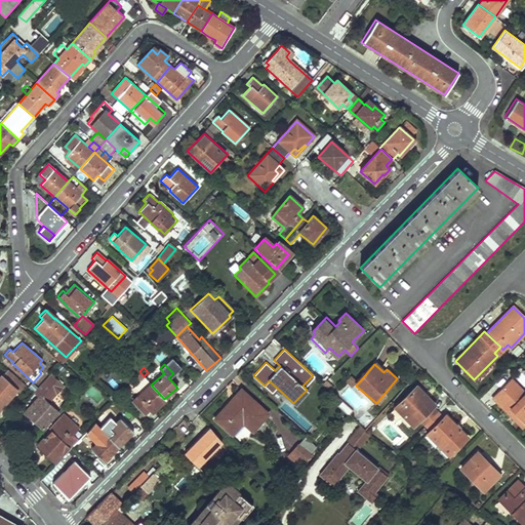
[(0,375),(0,374),(0,404),(14,389),(17,392),(24,385),(7,369),(1,376),(0,375)]
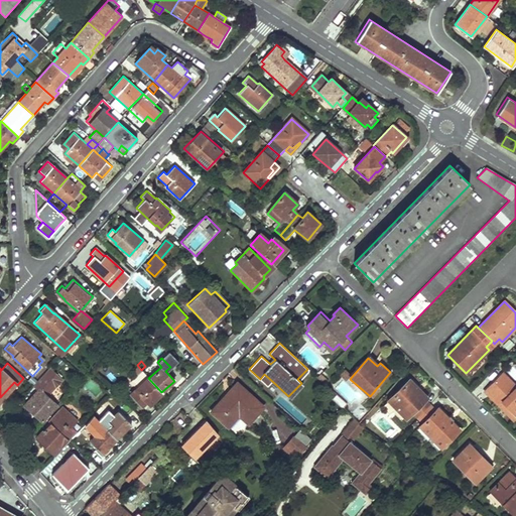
[(141,370),(137,365),(132,372),(136,376),(139,373),(142,377),(145,374),(141,370)]
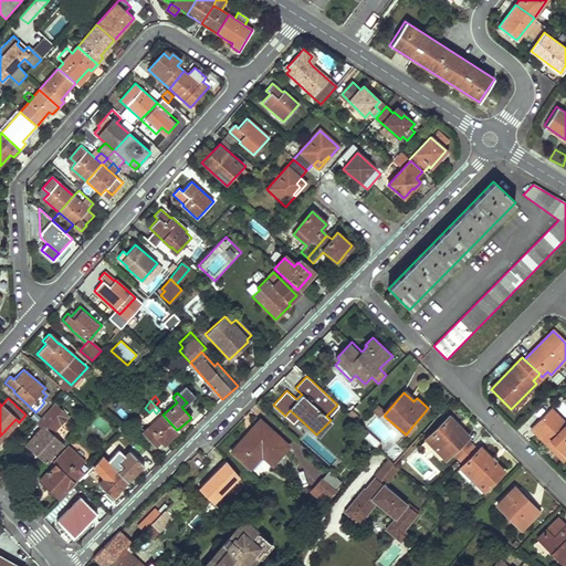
[(34,423),(40,428),(41,426),(48,431),(64,413),(52,404),(34,423)]
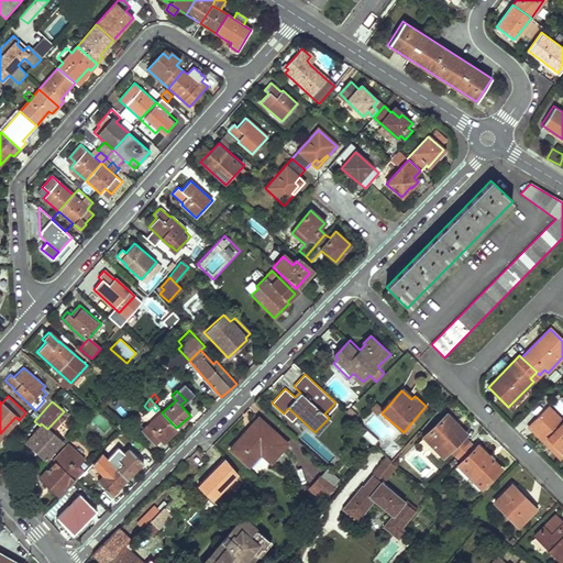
[(562,455),(562,422),(547,406),(527,426),(561,459),(562,455)]
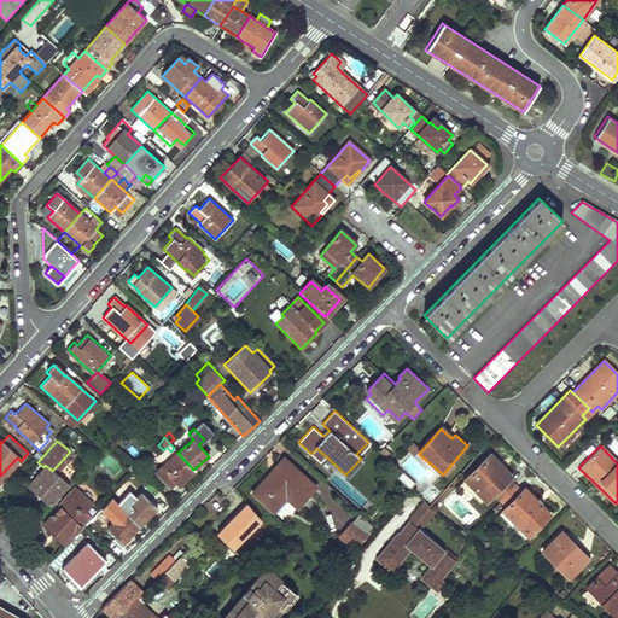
[(316,448),(312,454),(321,464),(327,458),(316,448)]
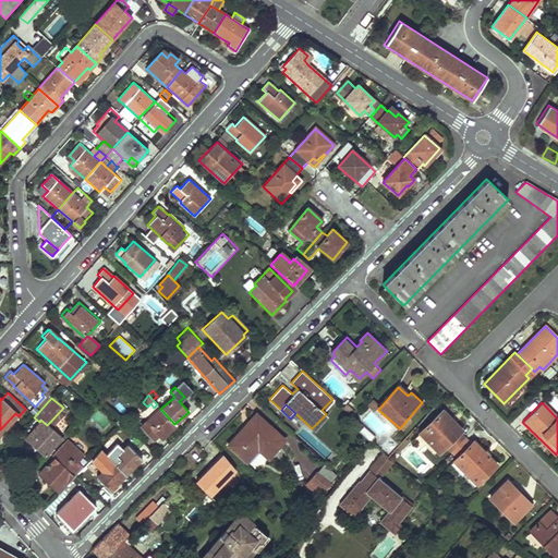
[(160,409),(159,408),(141,425),(153,439),(158,434),(161,437),(174,424),(160,409)]
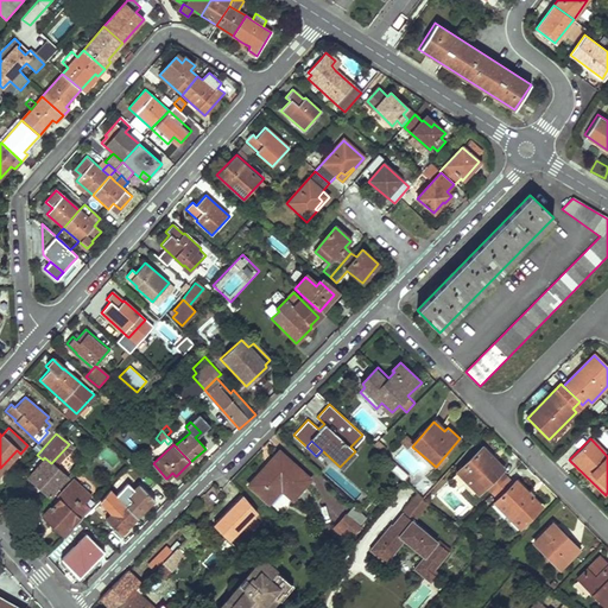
[(315,480),(280,448),(246,485),(270,506),(283,492),(293,501),(315,480)]
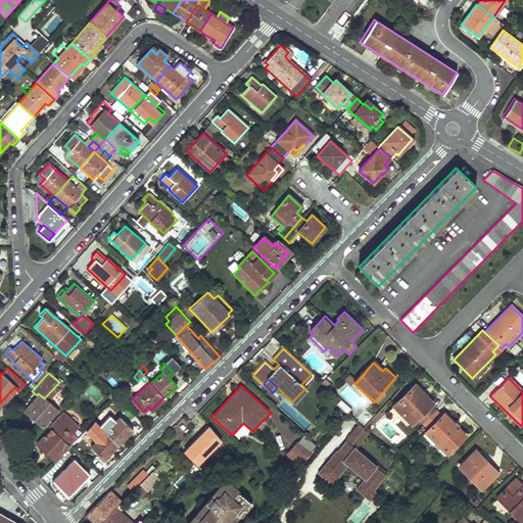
[(418,419),(422,424),(434,413),(428,407),(430,406),(422,397),(424,394),(415,385),(392,408),(411,426),(418,419)]
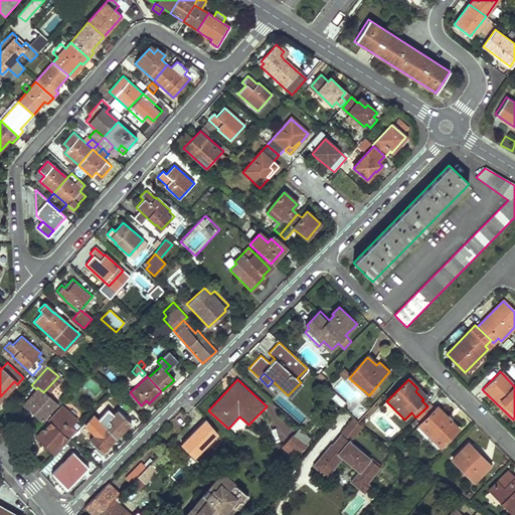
[(43,392),(37,387),(36,389),(22,403),(39,419),(54,402),(43,392)]
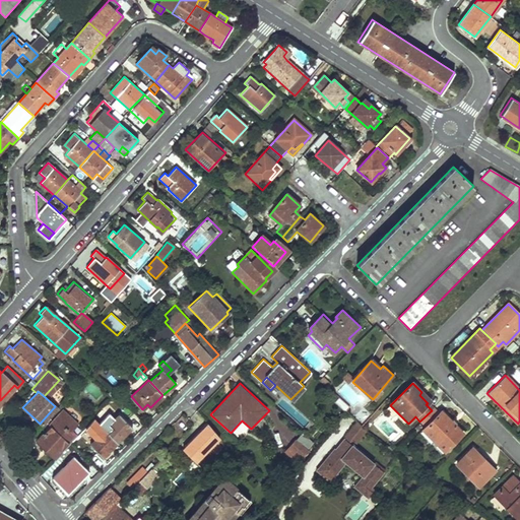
[(343,411),(347,407),(337,398),(333,402),(343,411)]
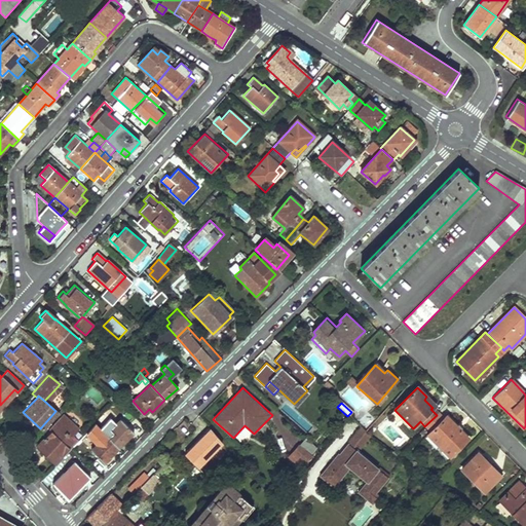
[(75,427),(60,414),(47,427),(49,429),(34,447),(52,463),(74,439),(70,435),(75,427)]
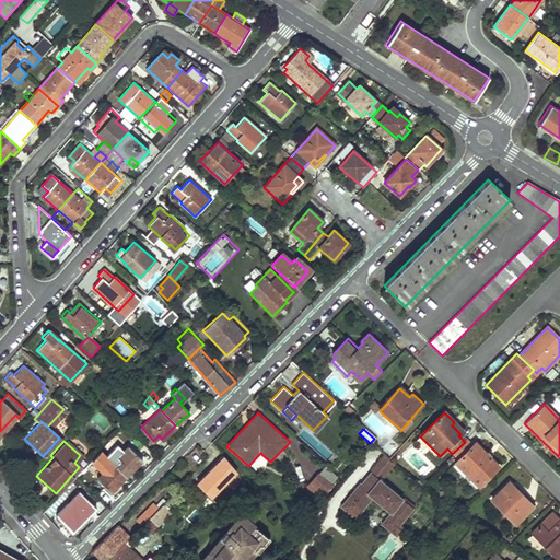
[(470,447),(465,442),(452,454),(458,459),(455,463),(478,487),(498,467),(474,444),(470,447)]
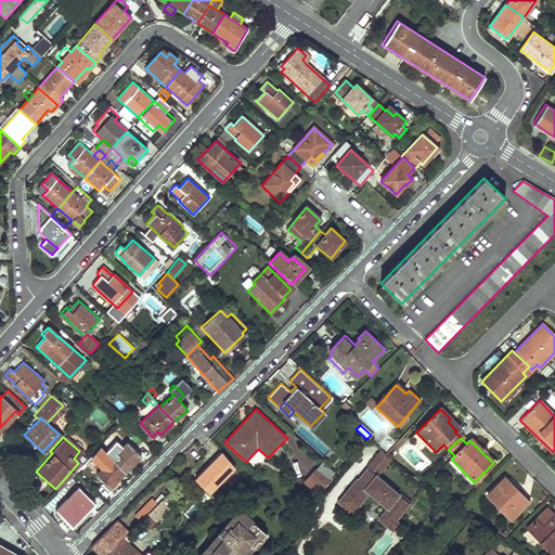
[(108,455),(115,463),(124,473),(140,456),(126,442),(116,452),(114,450),(108,455)]
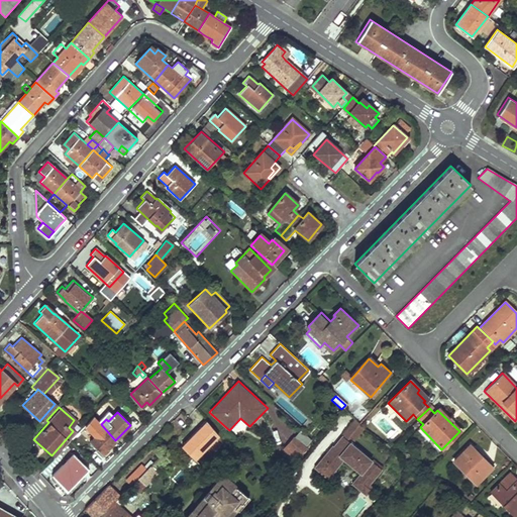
[(355,420),(343,435),(352,443),(366,428),(355,420)]
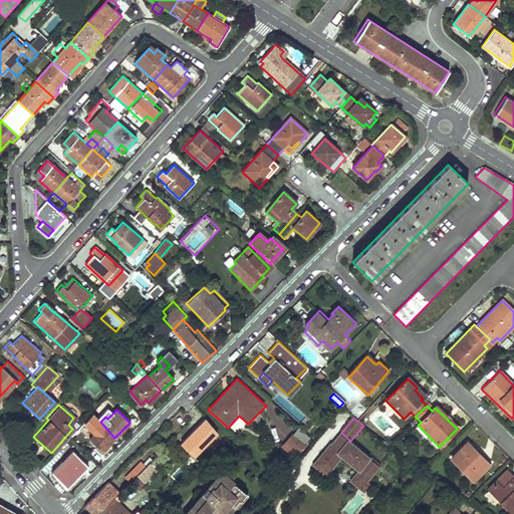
[(217,433),(204,420),(183,442),(195,454),(217,433)]
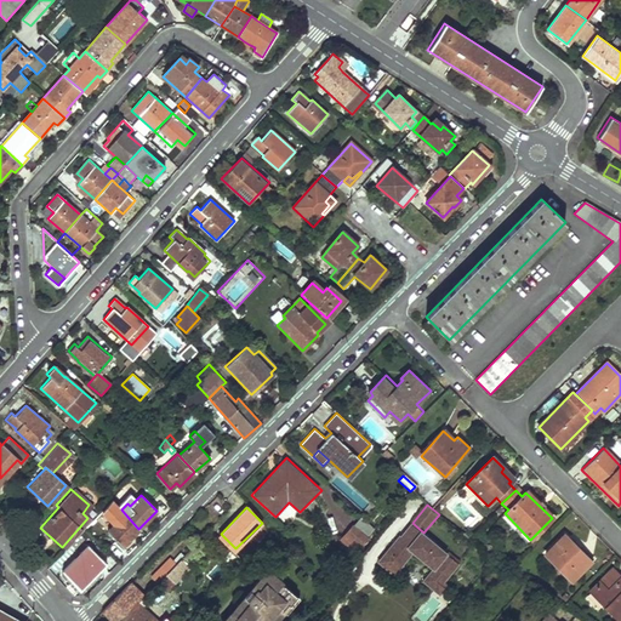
[(376,529),(362,517),(354,525),(353,524),(341,540),(359,554),(371,539),(369,537),(376,529)]
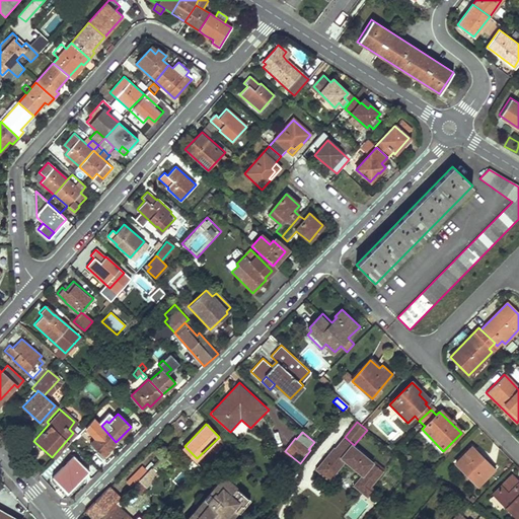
[(102,437),(99,434),(89,443),(101,455),(116,442),(107,433),(102,437)]
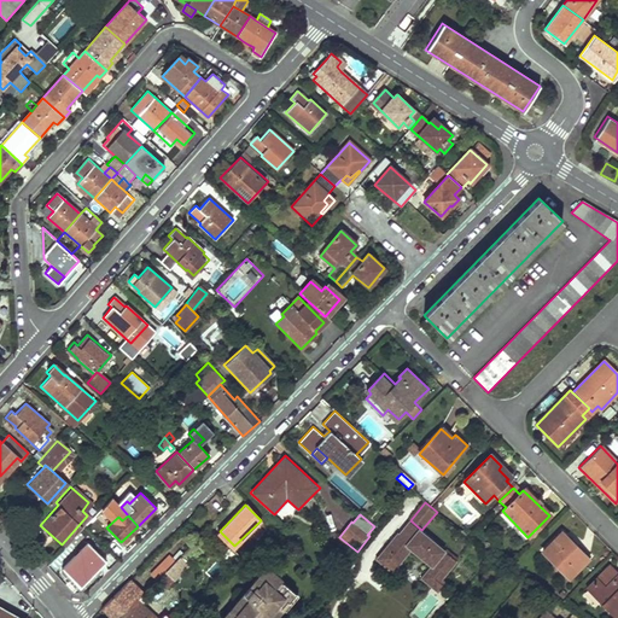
[(431,566),(421,578),(438,593),(449,581),(444,577),(460,559),(447,548),(445,551),(421,530),(410,520),(400,534),(398,532),(375,559),(394,572),(412,551),(431,566)]
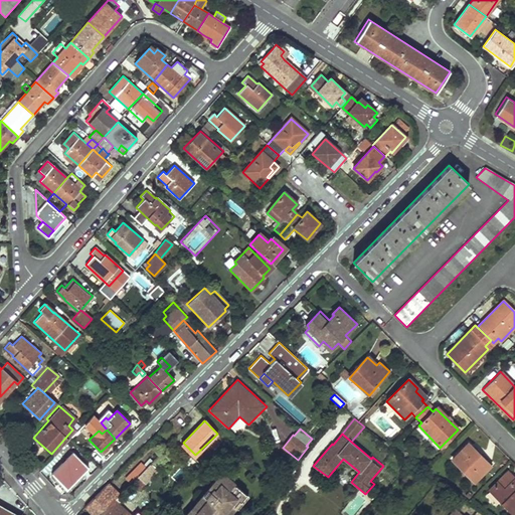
[(454,459),(475,480),(489,466),(468,445),(454,459)]
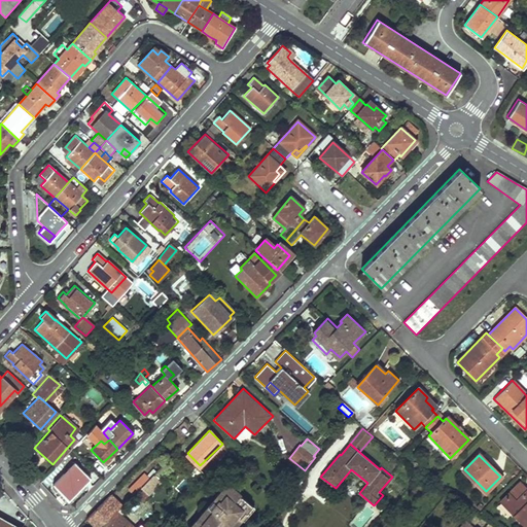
[(89,478),(74,462),(66,469),(51,485),(68,500),(73,495),(74,496),(80,490),(78,488),(89,478)]
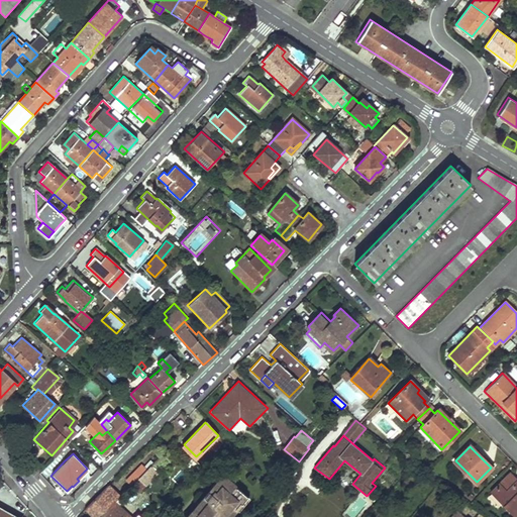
[(125,481),(137,492),(168,460),(161,453),(154,460),(151,457),(142,468),(140,466),(125,481)]
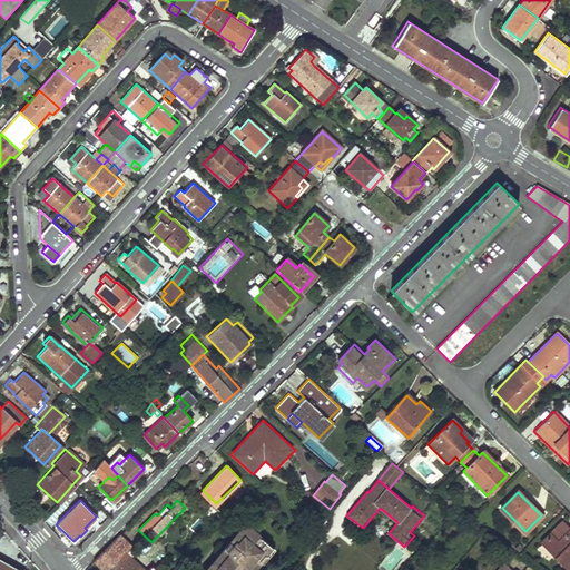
[(540,543),(567,569),(569,569),(569,531),(561,522),(540,543)]
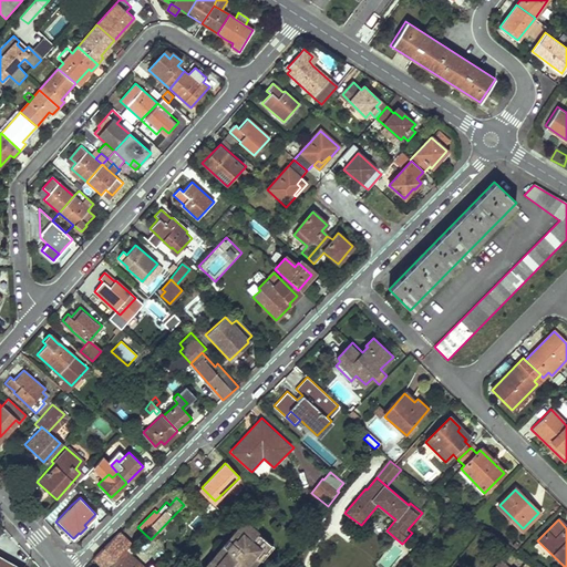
[(271,546),(243,521),(215,553),(216,554),(205,566),(249,566),(257,558),(260,560),(271,546)]
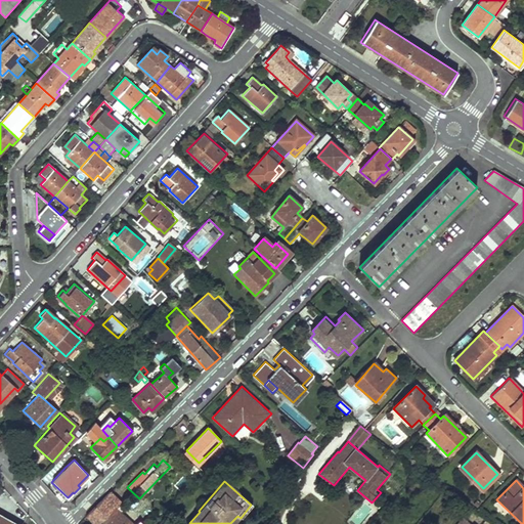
[(98,523),(120,504),(108,492),(85,517),(92,523),(98,523)]
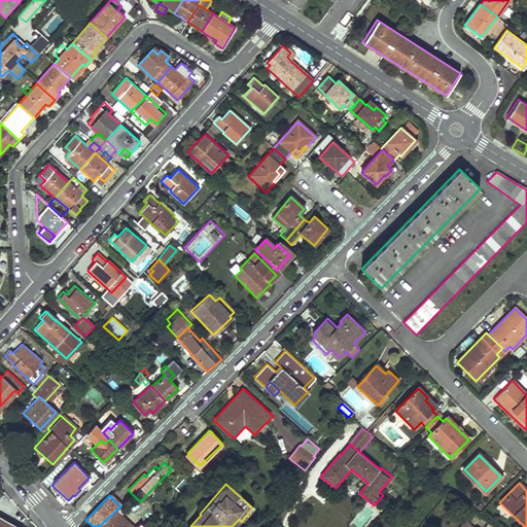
[(125,510),(120,506),(99,526),(141,526),(139,525),(136,526),(132,526),(119,516),(125,510)]
